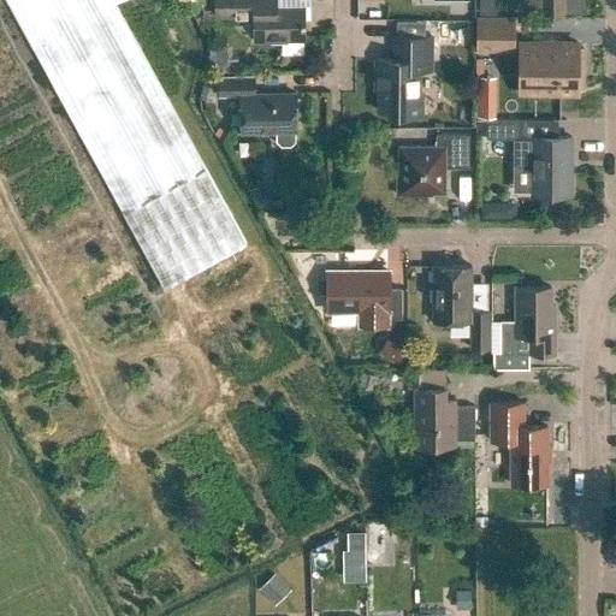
[(120,0),(5,0),(165,289),(247,243),(114,4),(120,0)]
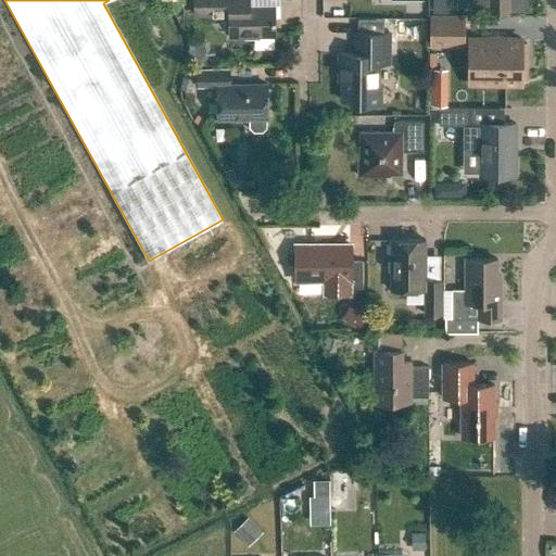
[(249,0),(194,0),(194,14),(229,13),(229,36),(255,35),(255,43),(260,48),(268,48),(273,43),(273,35),(275,35),(275,4),(249,4),(249,0)]
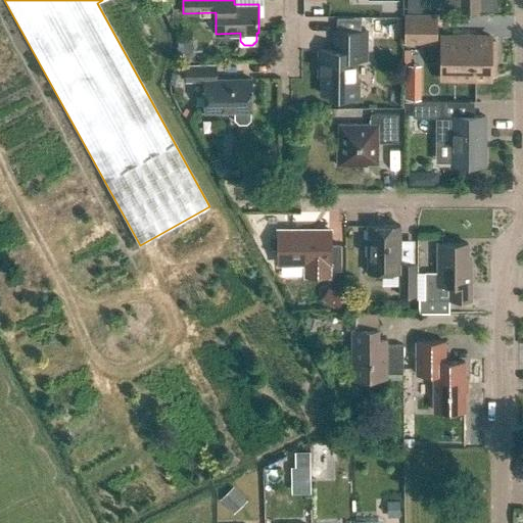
[(407,0),(408,12),(422,12),(421,0),(407,0)]
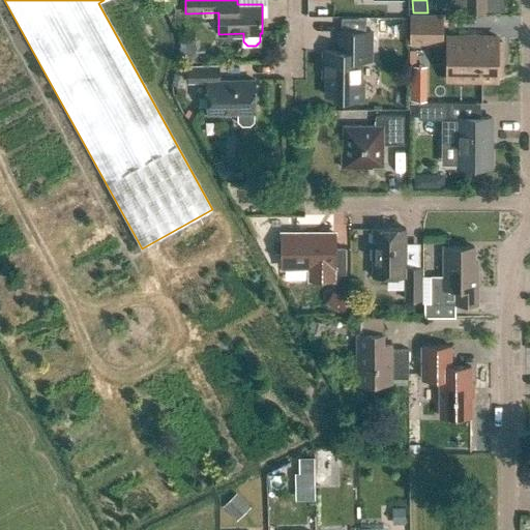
[(465,0),(466,10),(486,10),(486,0),(465,0)]
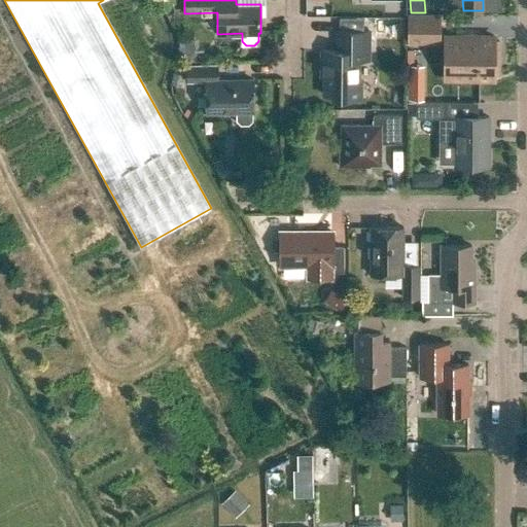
[(441,15),(407,15),(407,44),(441,44),(441,15)]
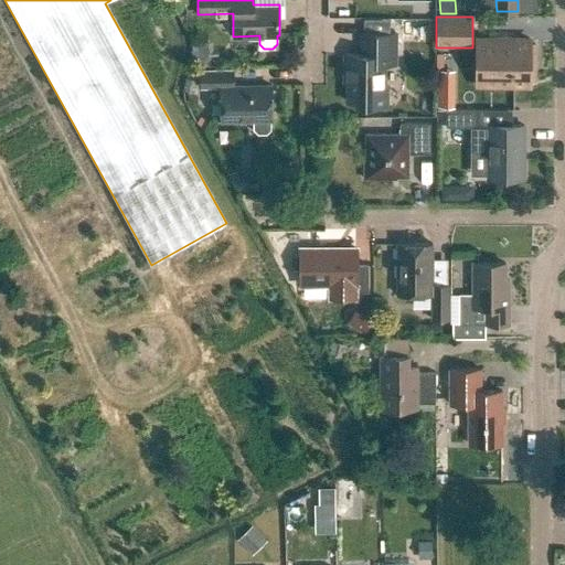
[(365,102),(365,106),(386,106),(386,85),(382,85),(382,65),(395,65),(396,33),(362,33),(362,54),(344,54),(344,82),(348,82),(348,102),(365,102)]
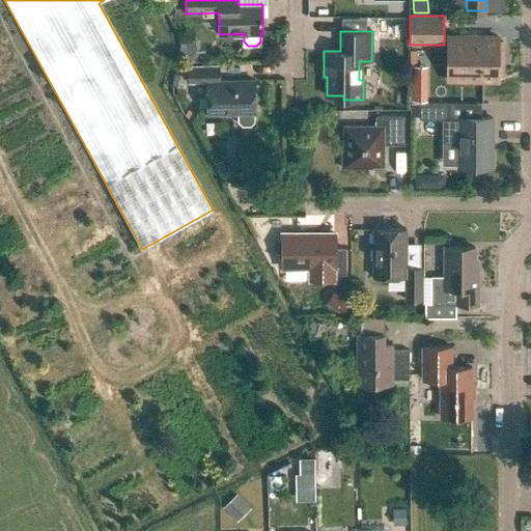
[(456,37),(456,79),(498,79),(498,75),(502,76),(502,42),(498,42),(498,37),(456,37)]
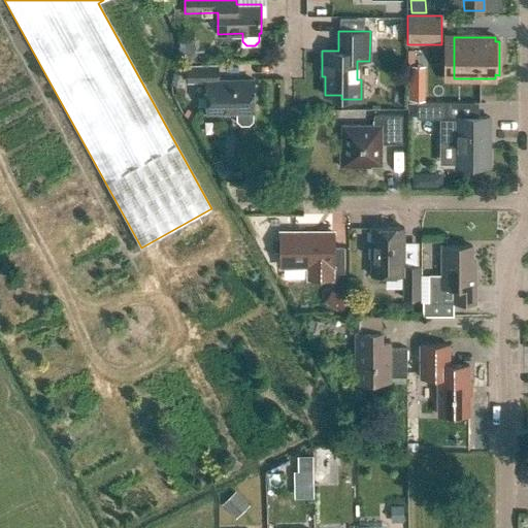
[(253,121),(253,112),(254,112),(254,79),(219,79),(218,65),(187,66),(188,81),(206,81),(206,113),(236,112),(236,121),(240,125),(249,125),(253,121)]
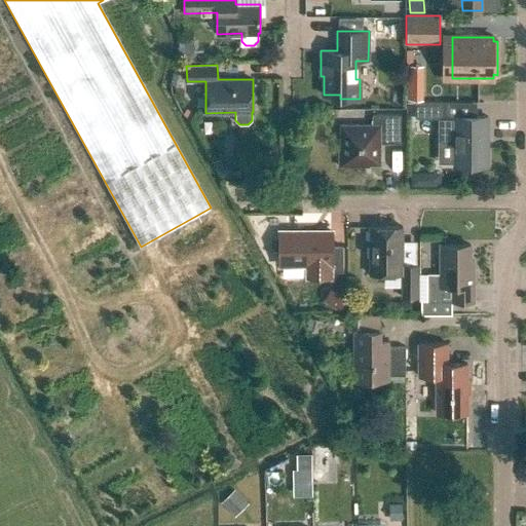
[(407,65),(407,101),(423,101),(423,66),(407,65)]
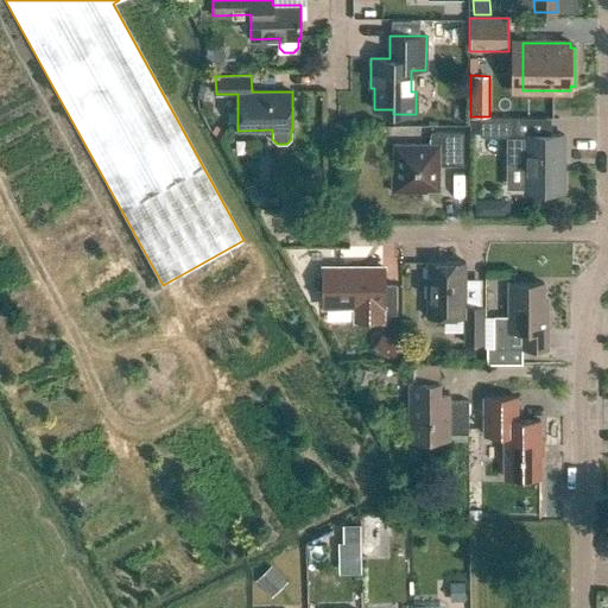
[(564,191),(564,135),(511,134),(511,118),(480,118),(480,137),(507,137),(507,163),(525,163),(525,191),(564,191)]
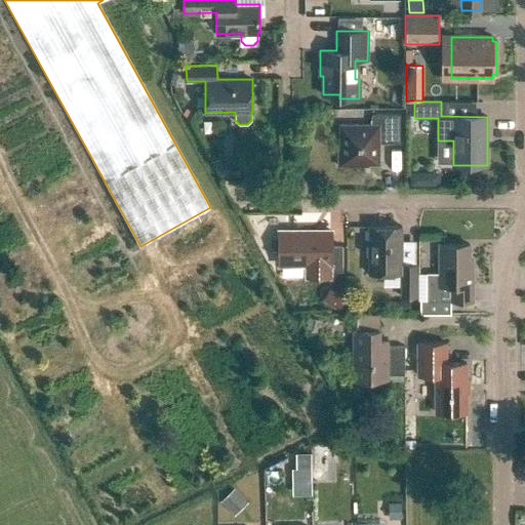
[(340,125),(340,149),(338,149),(338,166),(355,165),(355,164),(379,164),(379,143),(400,143),(400,114),(371,114),(371,125),(340,125)]
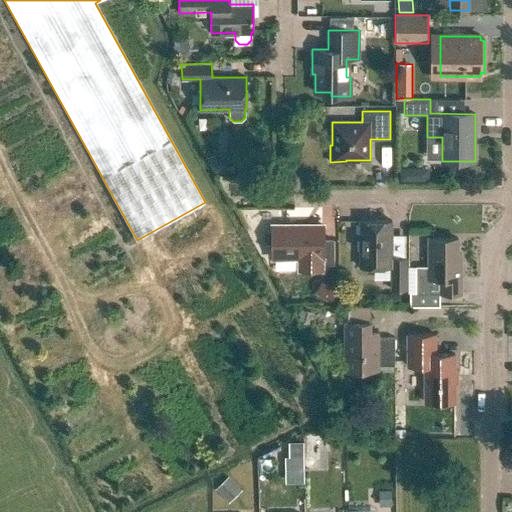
[(392,258),(392,220),(360,220),(360,266),(391,266),(391,289),(406,289),(407,258),(392,258)]
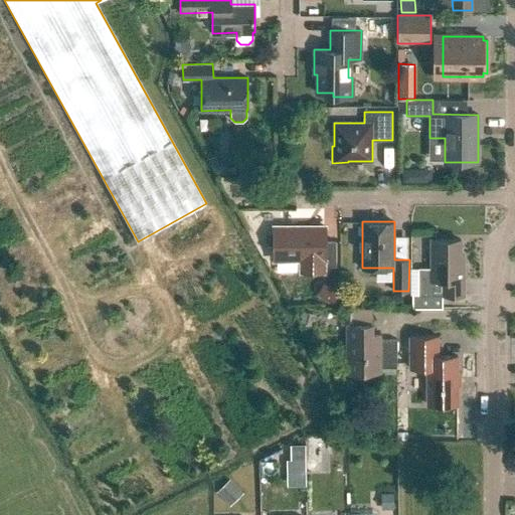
[(336,266),(336,241),(324,241),(324,226),(275,226),(275,260),(301,260),(301,271),(324,271),(324,266),(336,266)]
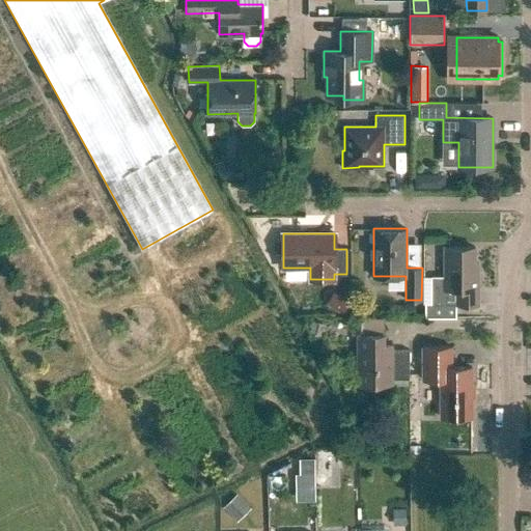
[(475,247),(444,247),(444,276),(431,276),(431,304),(425,304),(425,317),(456,317),(456,304),(478,304),(478,288),(478,274),(475,274),(475,247)]
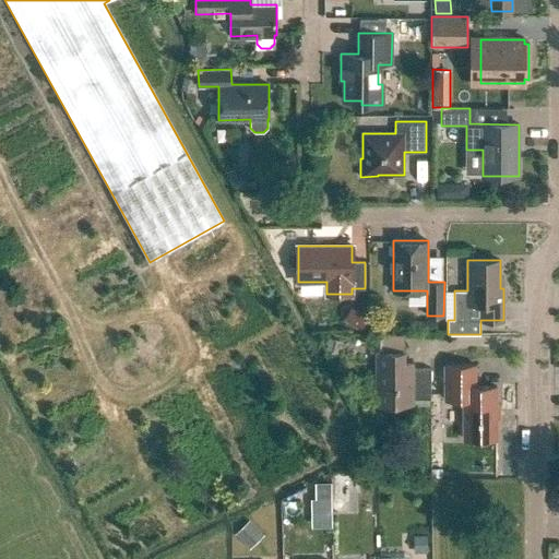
[(352,306),(344,321),(360,331),(369,316),(352,306)]
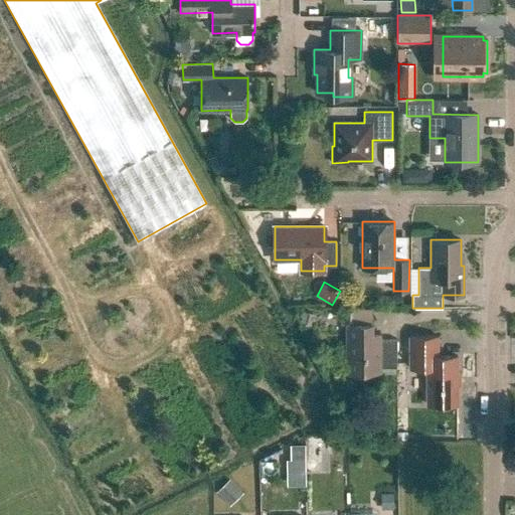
[(392,295),(392,305),(402,305),(402,295),(392,295)]
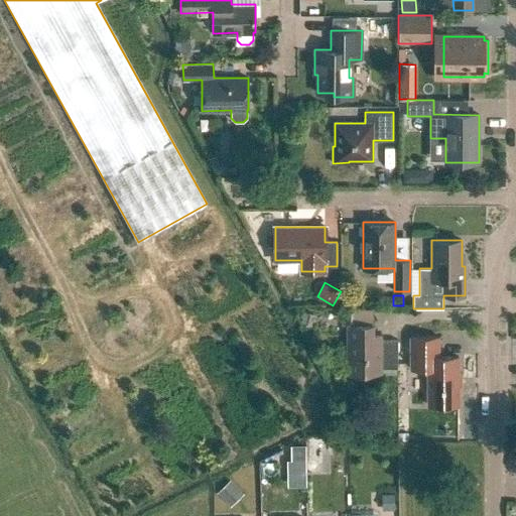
[(305,311),(301,324),(311,327),(315,314),(305,311)]
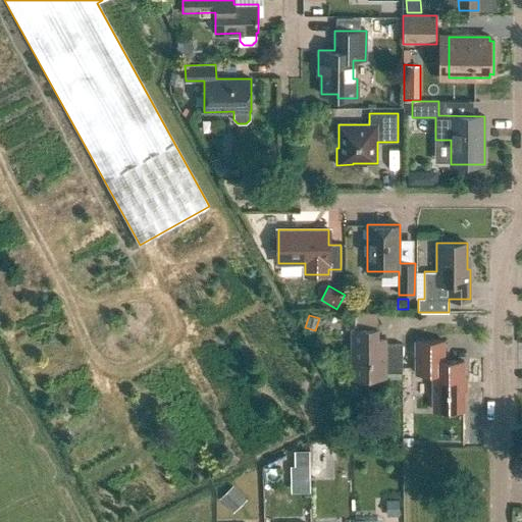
[(378,326),(351,326),(351,377),(385,377),(385,372),(402,372),(402,344),(385,344),(385,337),(378,337),(378,326)]
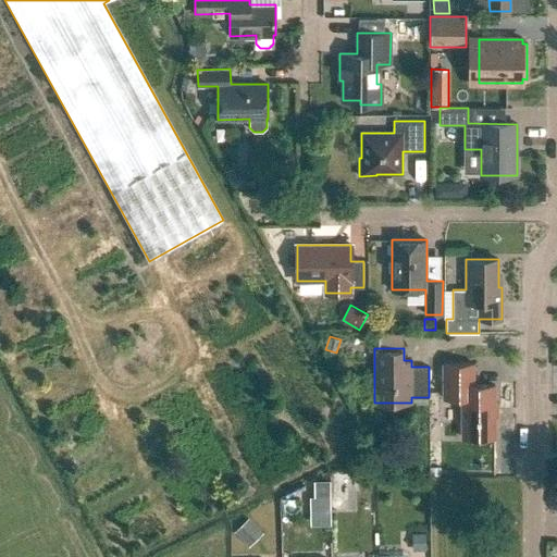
[(473,363),(443,363),(443,398),(461,398),(462,437),(495,437),(495,385),(473,385),(473,363)]
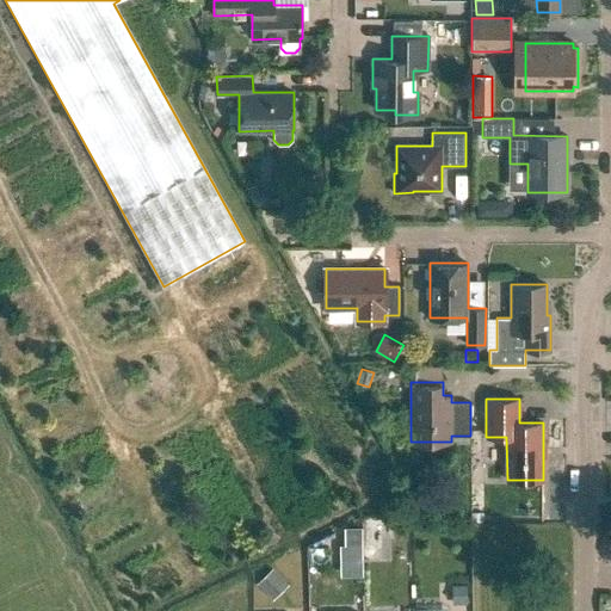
[(365,522),(365,550),(382,550),(382,522),(365,522)]
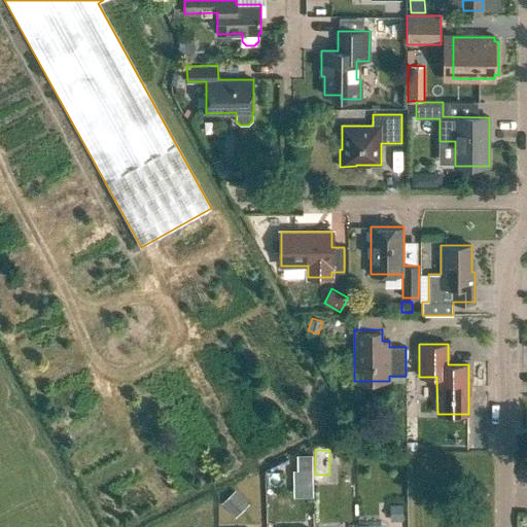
[(296,455),(293,462),(295,469),(302,472),(309,470),(313,464),(311,457),(304,453),(296,455)]
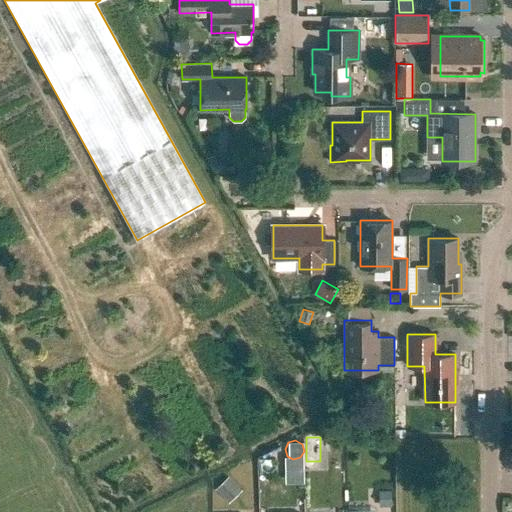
[(302,478),(302,460),(286,460),(286,478),(302,478)]
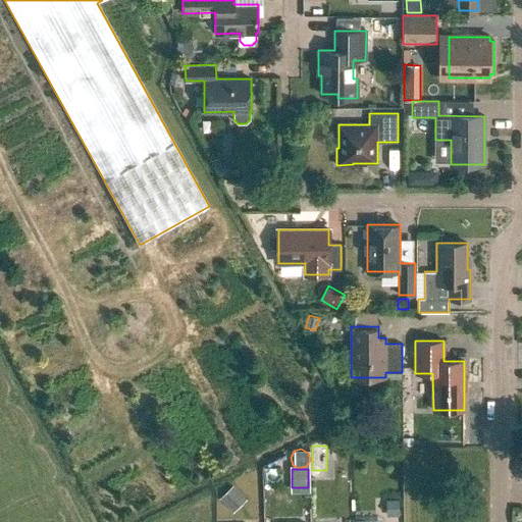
[(233,486),(220,500),(236,516),(249,503),(233,486)]
